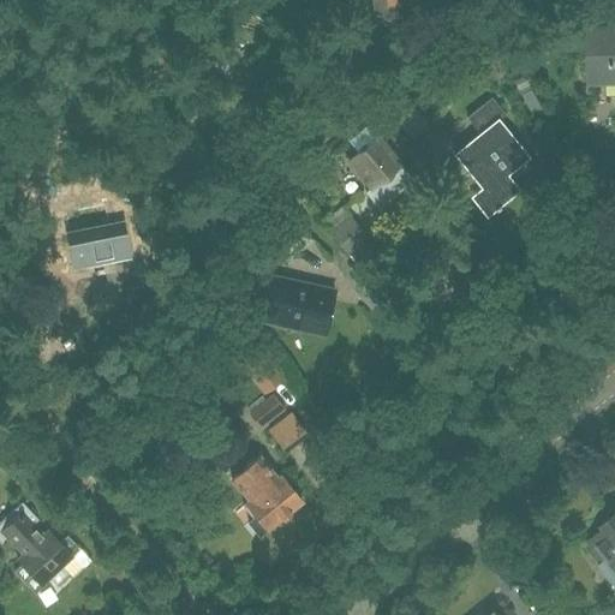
[(371,0),(374,23),(404,19),(400,0),(371,0)]
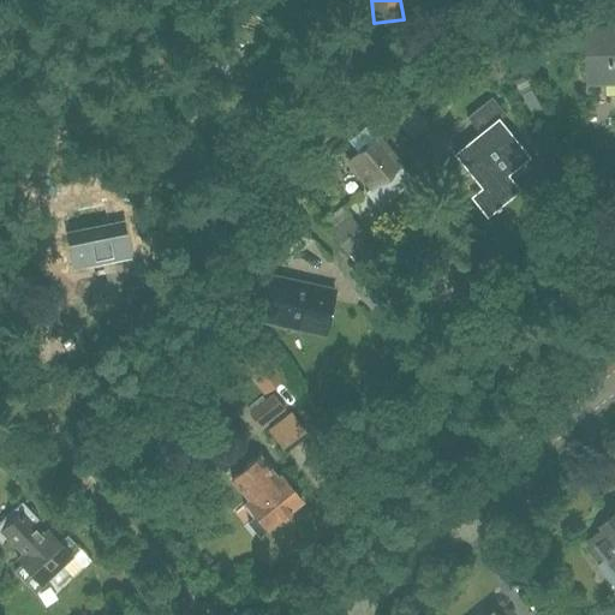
[(614,23),(586,24),(587,79),(614,79),(614,23)]
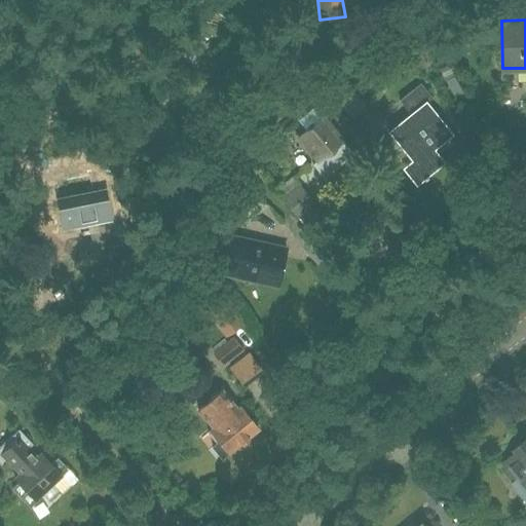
[(399,100),(410,113),(389,130),(413,160),(404,167),(417,183),(444,161),(434,148),(452,134),(426,102),(431,98),(420,82),(399,100)]
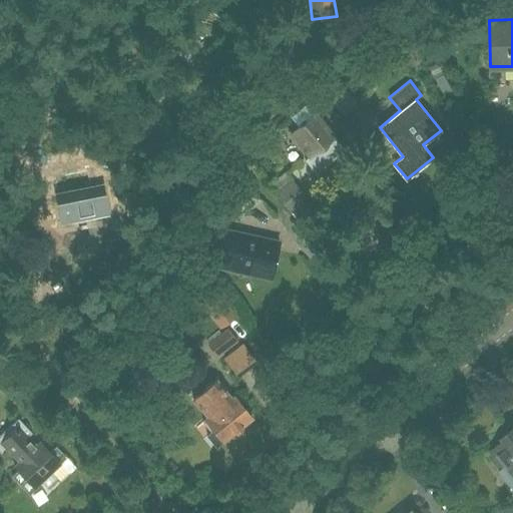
[(316,114),(292,133),(311,155),(305,160),(316,173),(345,149),(340,143),(316,114)]
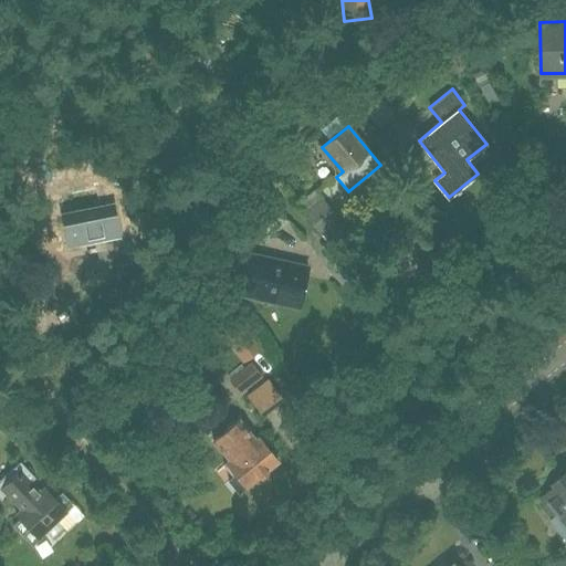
[(346,231),(314,189),(300,200),(308,211),(305,213),(328,244),(346,231)]
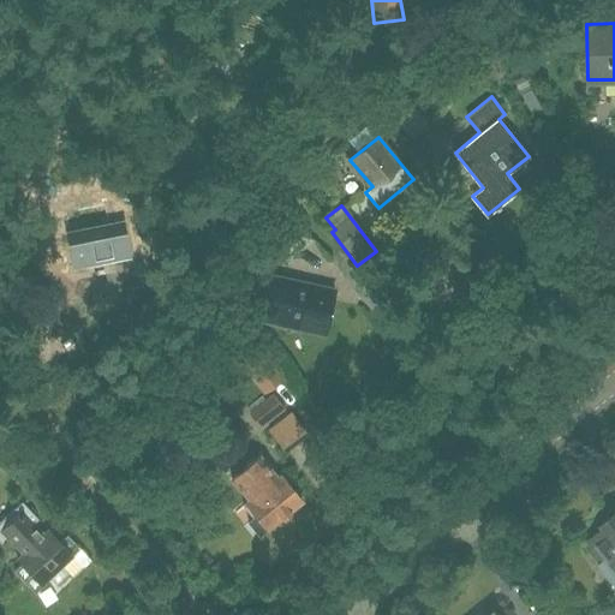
[(267,240),(282,263),(314,242),(298,219),(267,240)]
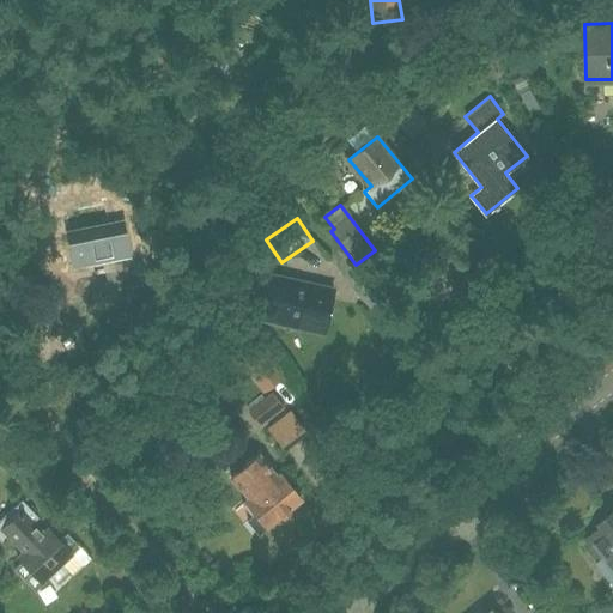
[(74,235),(79,263),(135,255),(132,226),(74,235)]
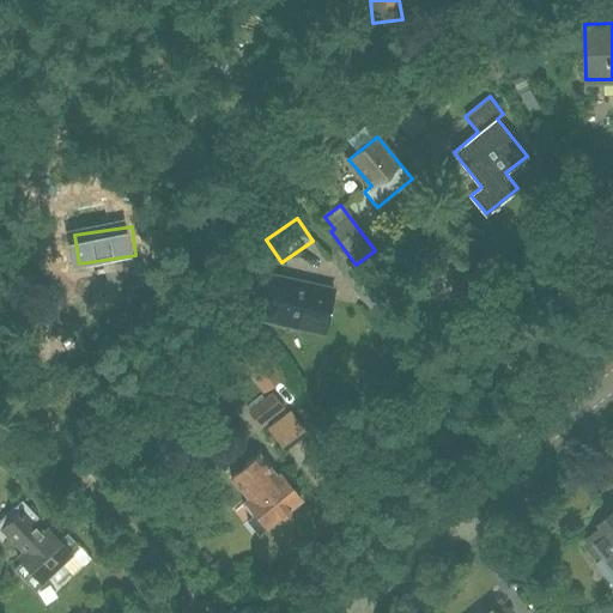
[(334,286),(268,272),(260,310),(299,319),(297,328),(325,334),(334,286)]
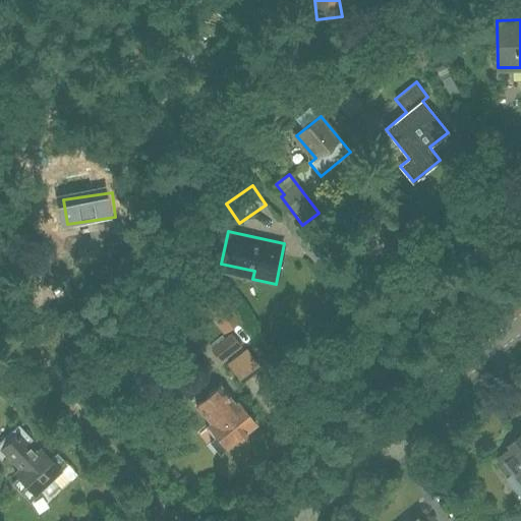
[(215,291),(199,302),(207,312),(217,326),(224,335),(239,323),(232,314),(222,300),(215,291)]
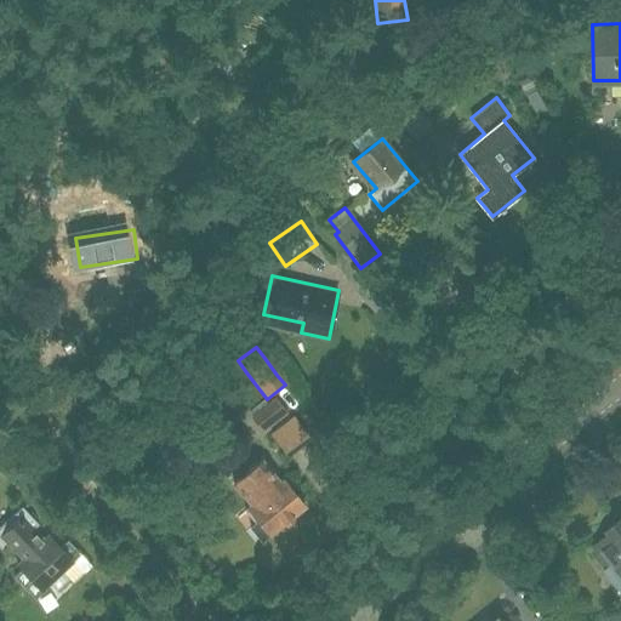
[(252,416),(263,432),(289,412),(277,398),(252,416)]
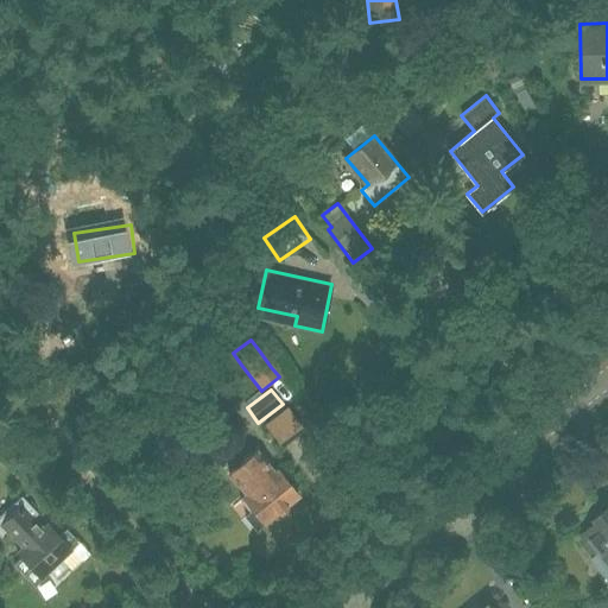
[(227,473),(245,495),(236,502),(258,529),(298,495),(277,469),(274,472),(257,449),(227,473)]
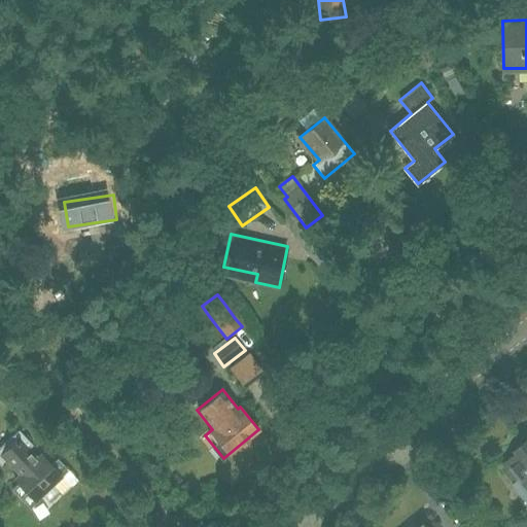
[(48,501),(60,490),(54,484),(62,476),(59,472),(65,466),(57,458),(50,464),(41,454),(35,461),(27,452),(33,446),(19,430),(0,447),(0,462),(2,465),(7,461),(21,475),(14,481),(18,484),(12,490),(21,498),(27,493),(35,501),(42,495),(48,501)]
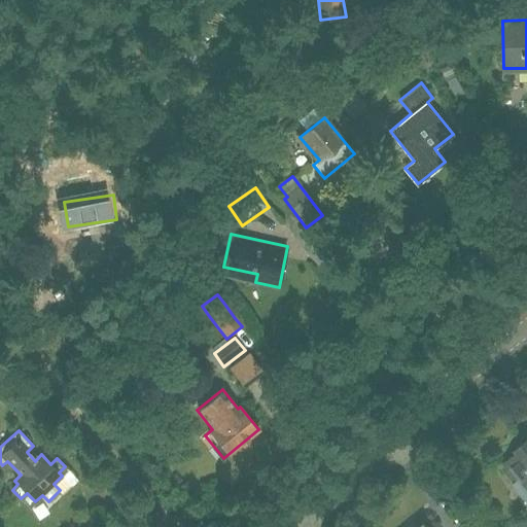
[(504,463),(524,485),(526,489),(526,440),(523,443),(525,446),(504,463)]
